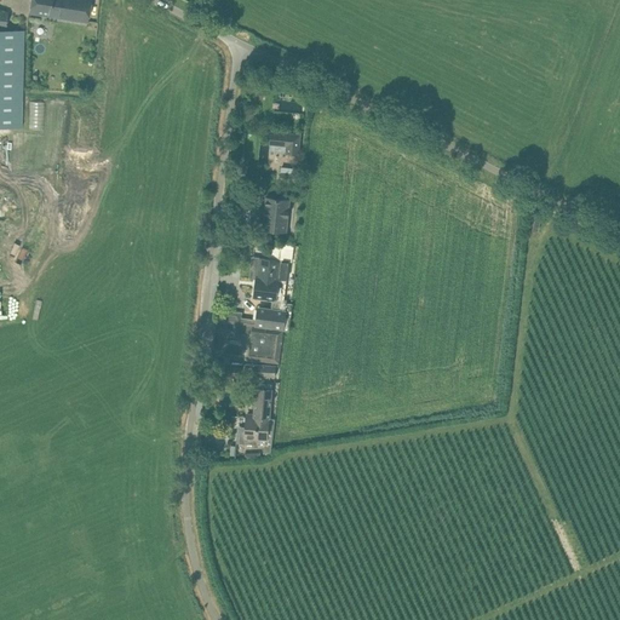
[(87,22),(90,0),(30,0),(28,12),(87,22)]
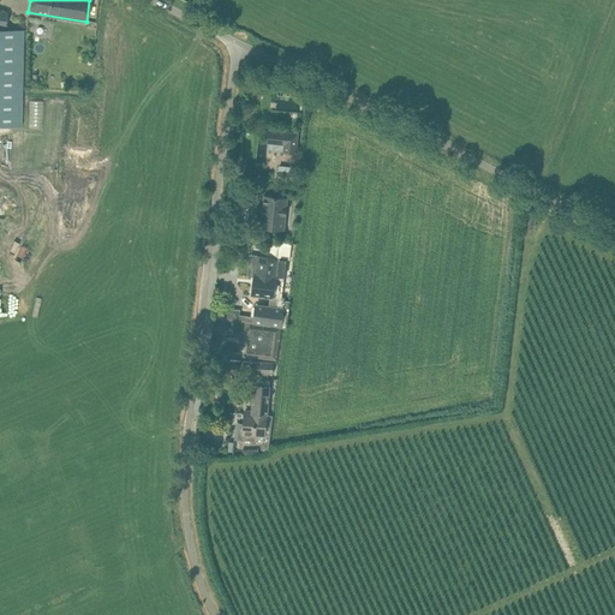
[(23,30),(0,29),(0,125),(19,126),(23,30)]
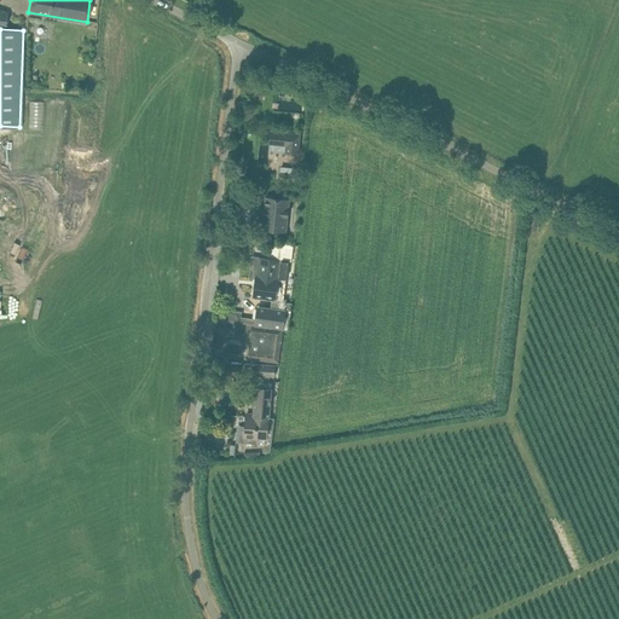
[(298,154),(300,134),(271,132),(270,144),(287,145),(285,152),(298,154)]
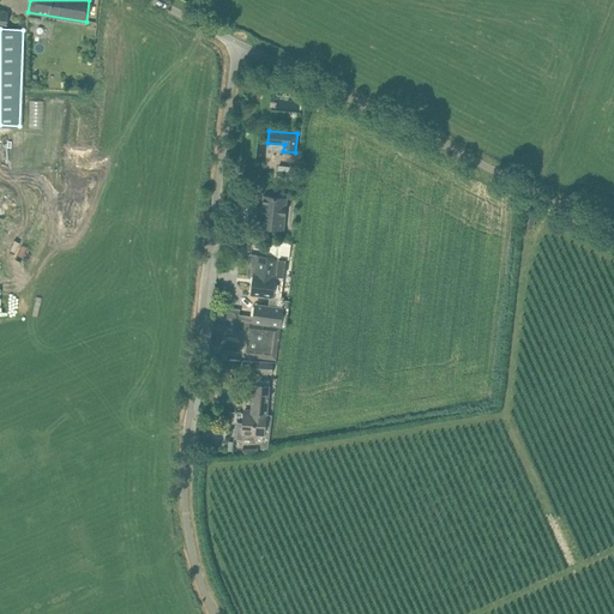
[(276,179),(282,180),(293,181),(294,173),(277,170),(276,179)]
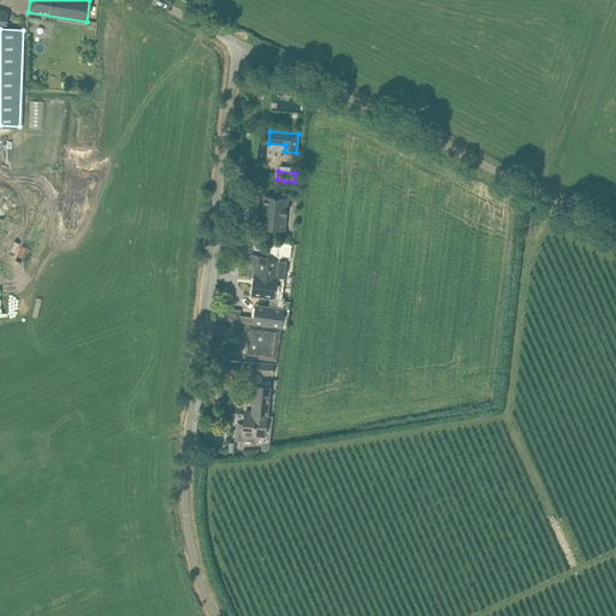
[(259,227),(271,229),(284,230),(288,199),(264,196),(261,217),(260,215),(259,227)]
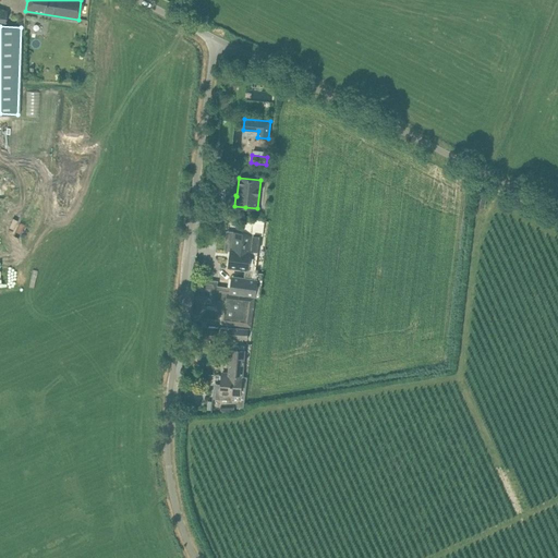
[(227,216),(204,214),(203,214),(202,220),(219,222),(218,230),(226,231),(227,216)]
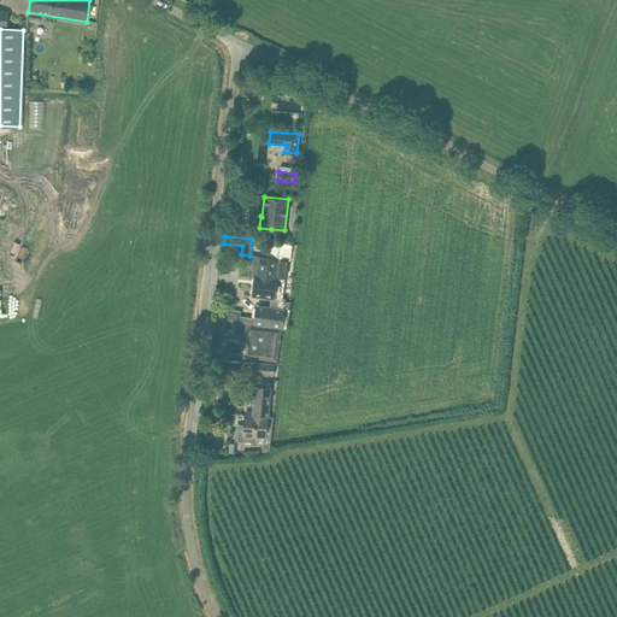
[(268,241),(265,258),(258,257),(253,297),(270,299),(270,306),(256,305),(254,319),(239,317),(240,311),(227,310),(228,297),(221,295),(218,309),(216,311),(215,313),(216,315),(216,319),(282,328),(287,298),(285,298),(288,260),(291,262),(293,244),(268,241)]
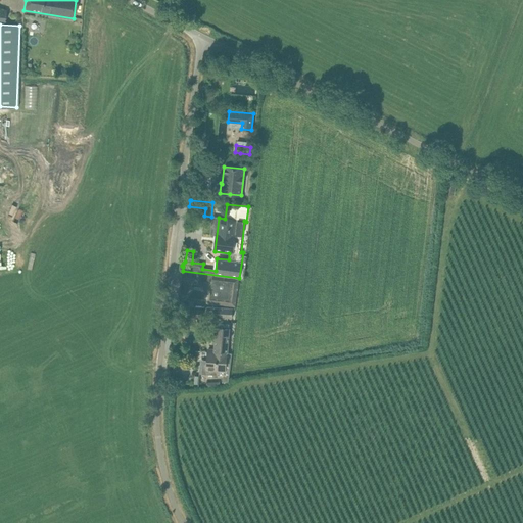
[(239,278),(183,271),(195,273),(195,276),(210,281),(212,283),(209,303),(235,306),(239,280),(239,278)]
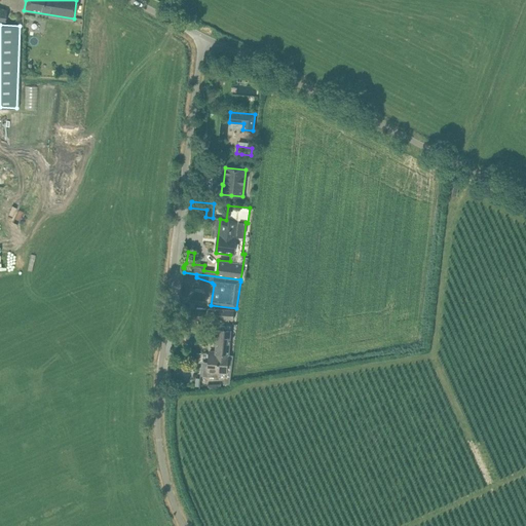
[(187,308),(186,318),(202,320),(203,309),(187,308)]
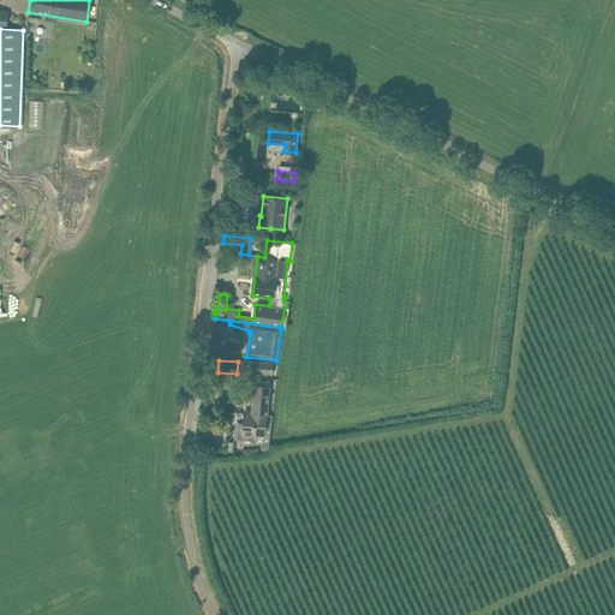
[(255,372),(270,374),(273,374),(273,363),(256,363),(255,372)]
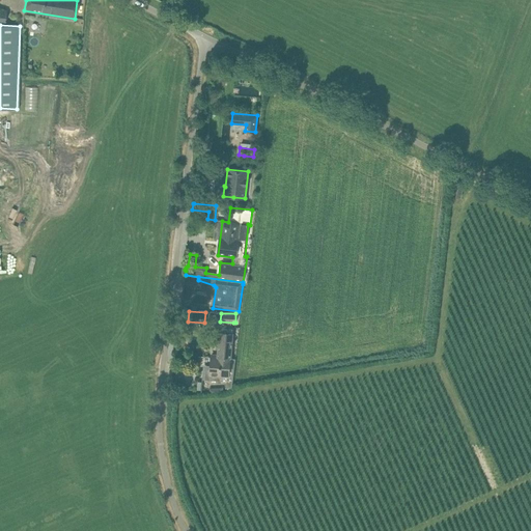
[(211,358),(230,359),(232,330),(220,329),(218,355),(212,355),(212,357),(211,357),(211,358)]
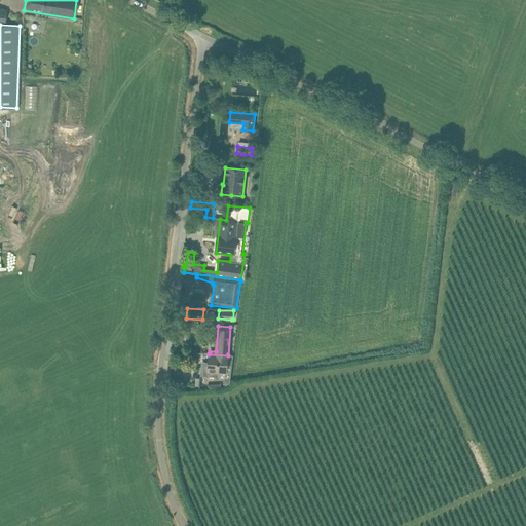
[(224,378),(223,384),(230,383),(233,355),(228,355),(209,354),(208,362),(203,362),(202,376),(224,378)]
